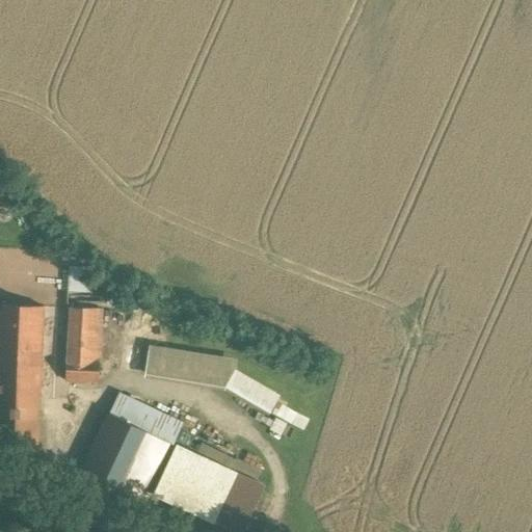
[(91,269),(69,268),(68,292),(90,293),(91,269)]
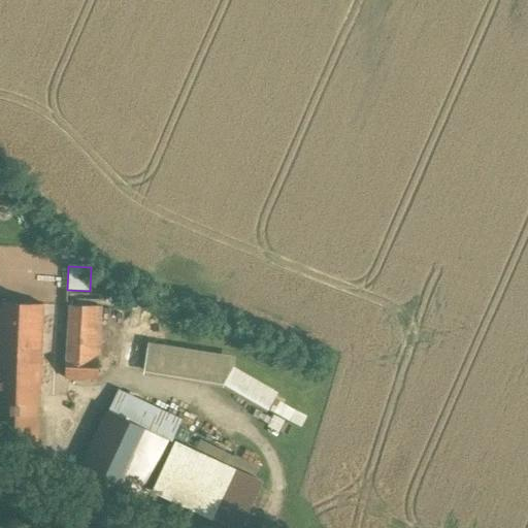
[(42,304),(0,302),(0,429),(36,447),(42,304)]
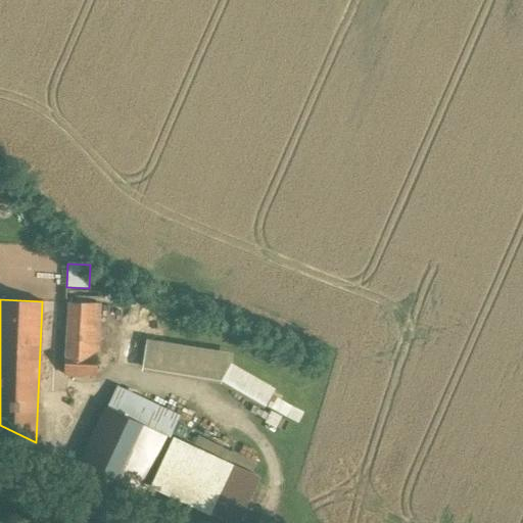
[(99,304),(69,303),(67,354),(97,355),(99,304)]
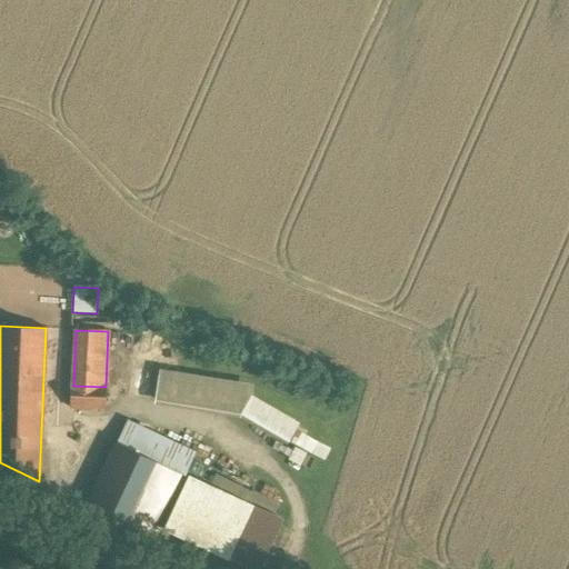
[(157,371),(152,403),(238,417),(286,445),(298,425),(249,396),(251,386),(157,371)]
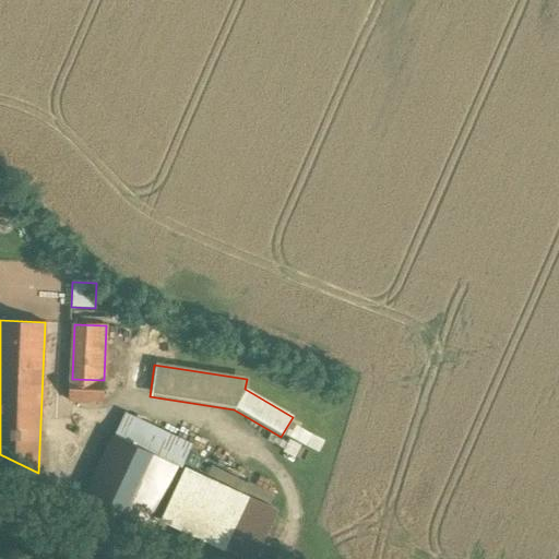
[(103,402),(104,380),(72,379),(69,379),(68,401),(103,402)]
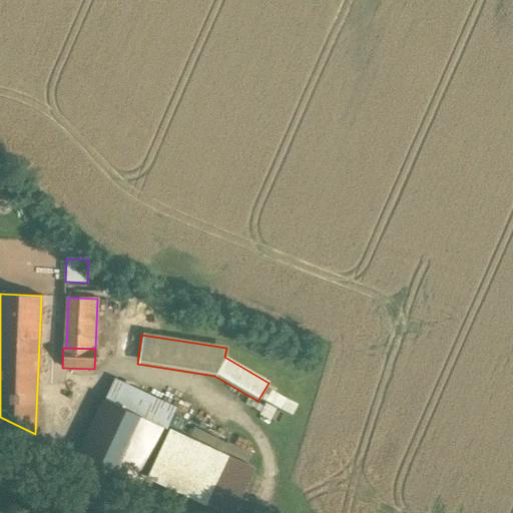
[(114,380),(104,400),(166,429),(175,409),(114,380)]
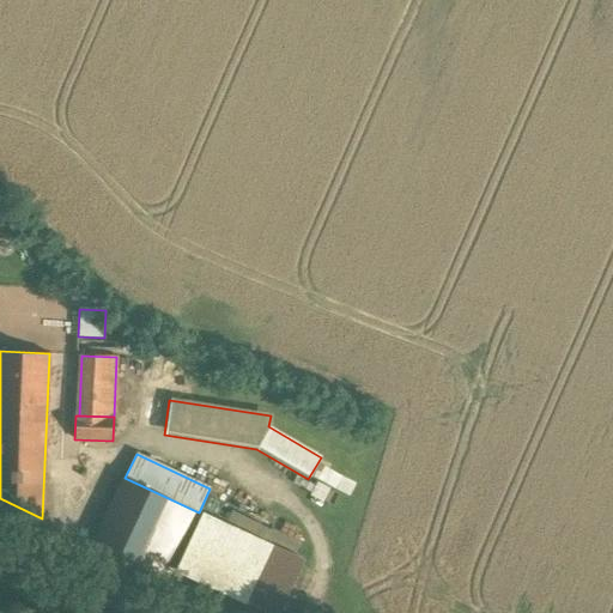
[(199,513),(125,478),(95,542),(168,577),(199,513)]
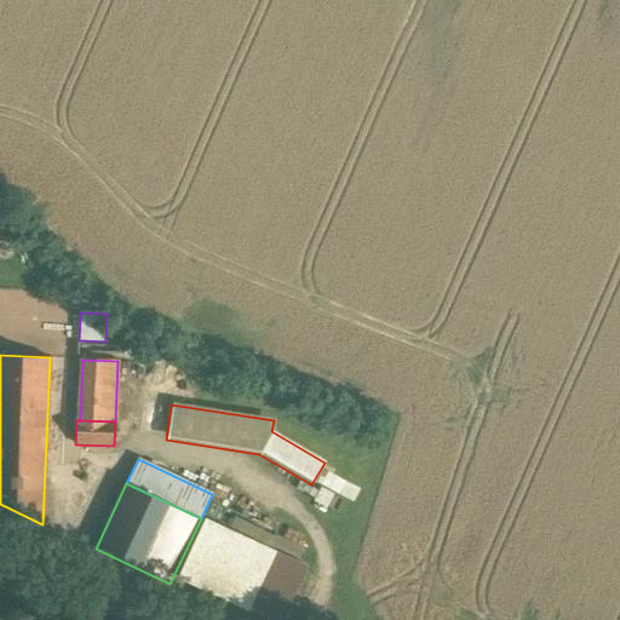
[(179,577),(250,609),(276,552),(206,520),(179,577)]
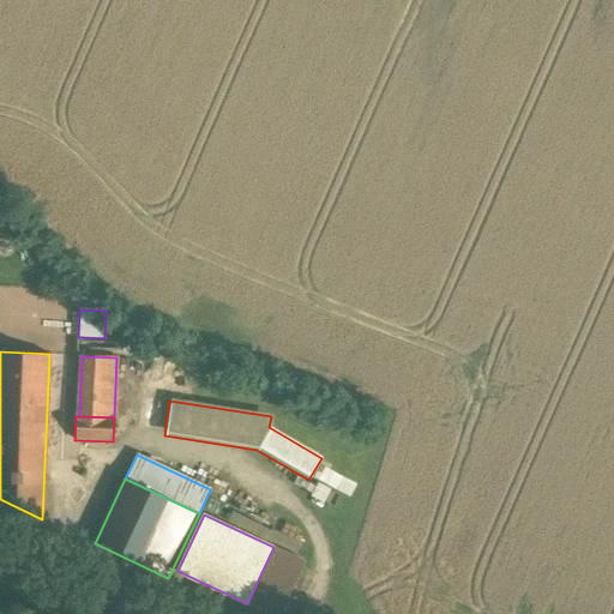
[(274,547),(247,603),(270,613),(278,613),(304,561),(274,547)]
